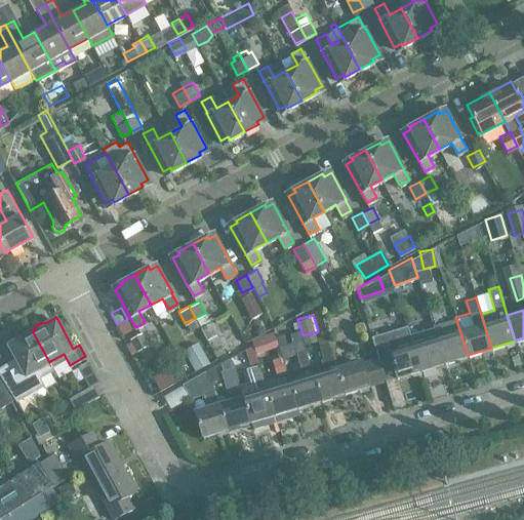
[(468,355),(455,317),(433,324),(433,325),(444,362),(468,355)]
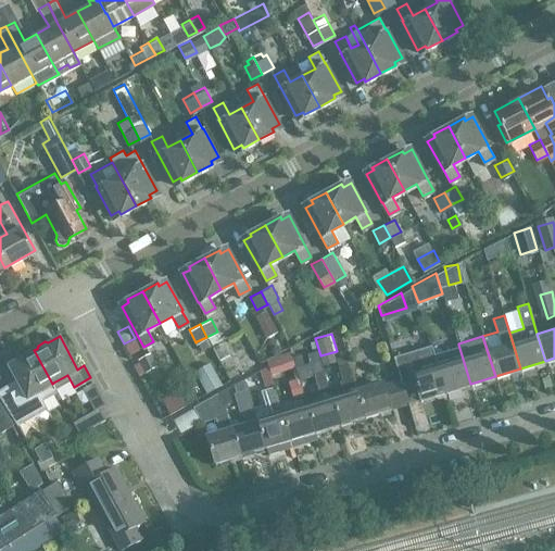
[(223,341),(213,346),(218,359),(229,353),(223,341)]
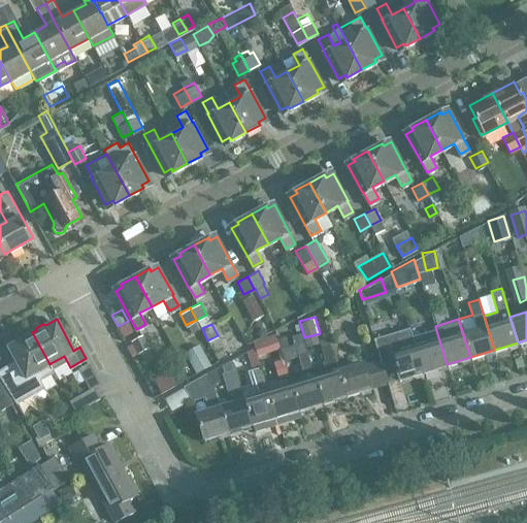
[(423,371),(412,334),(409,327),(374,337),(380,357),(387,381),(398,378),(399,379),(400,379),(423,371)]
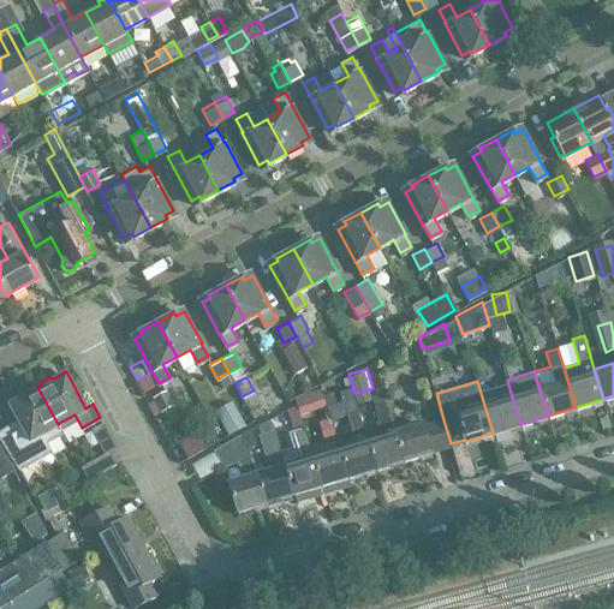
[(480,389),(493,433),(520,424),(507,381),(480,389)]
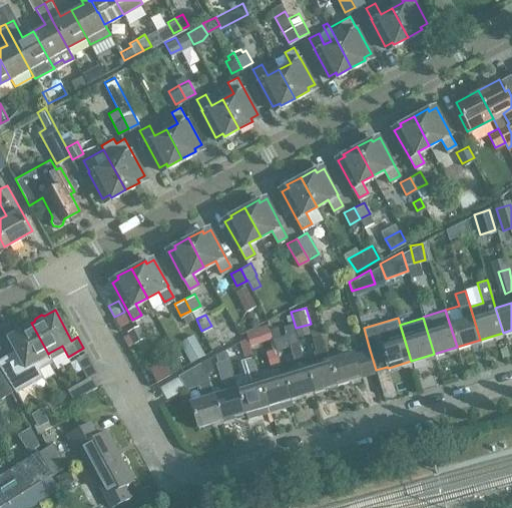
[(261,336),(271,333),(267,322),(258,325),(261,336)]
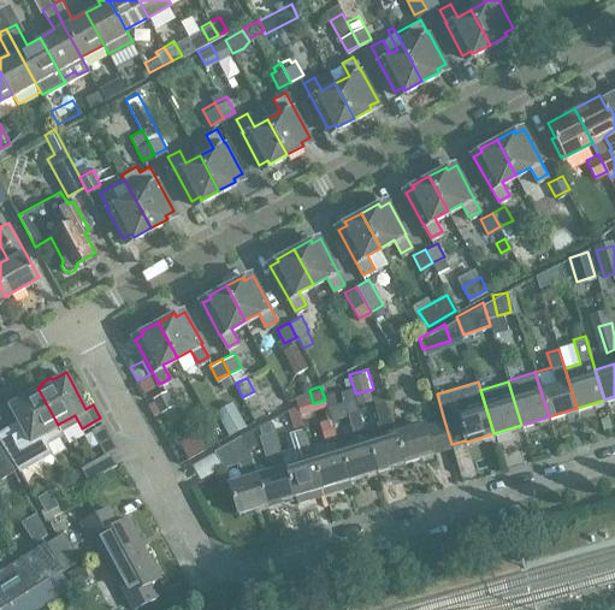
[(43,438),(61,428),(59,424),(58,425),(37,388),(35,389),(33,389),(24,394),(24,396),(10,403),(18,418),(0,428),(0,439),(16,465),(48,446),(43,438)]
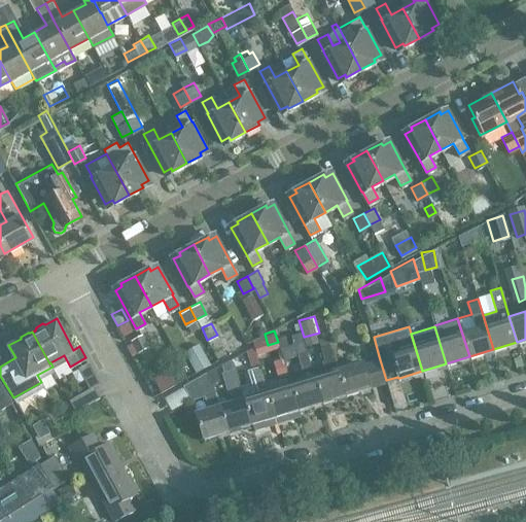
[(137,350),(148,344),(142,333),(131,339),(137,350)]
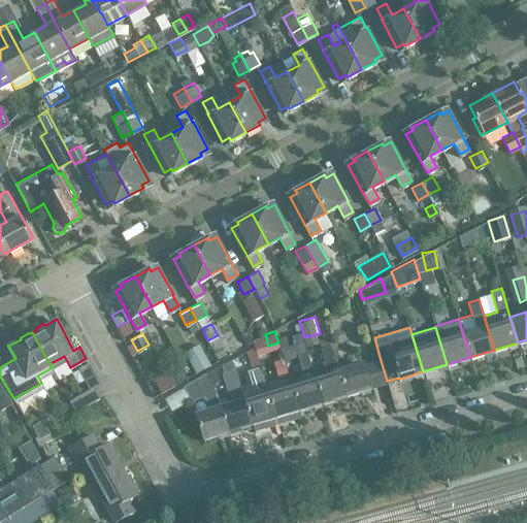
[(347,395),(336,362),(328,334),(319,337),(322,347),(321,348),(324,359),(322,359),(326,372),(315,377),(323,402),(347,395)]
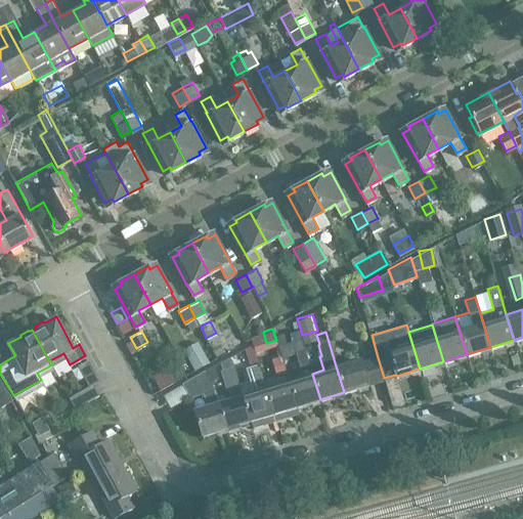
[(208,359),(197,339),(182,348),(193,368),(208,359)]
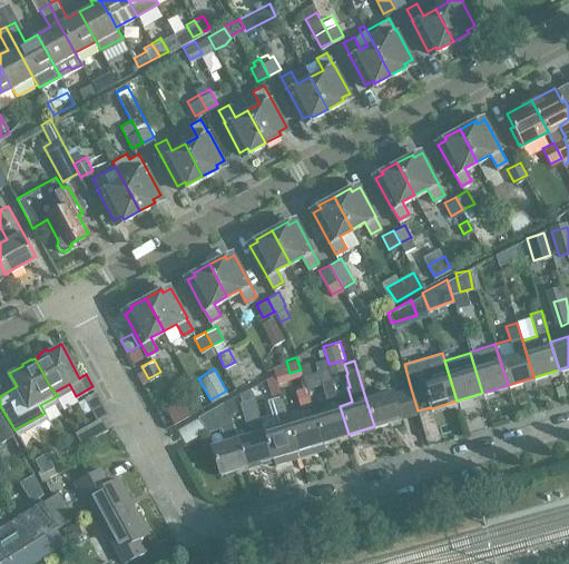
[(266,377),(272,396),(281,394),(274,373),(266,377)]
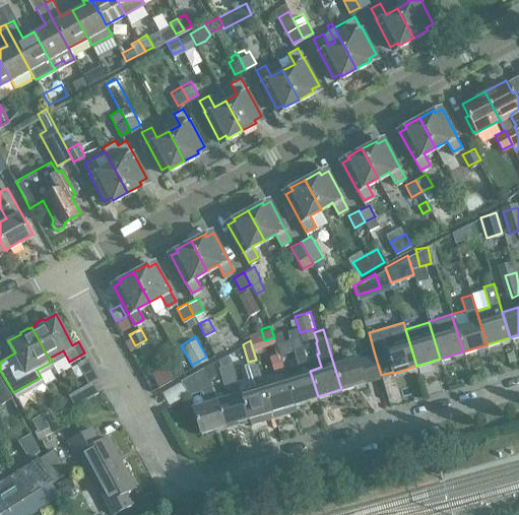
[(282,366),(276,345),(267,347),(273,368),(282,366)]
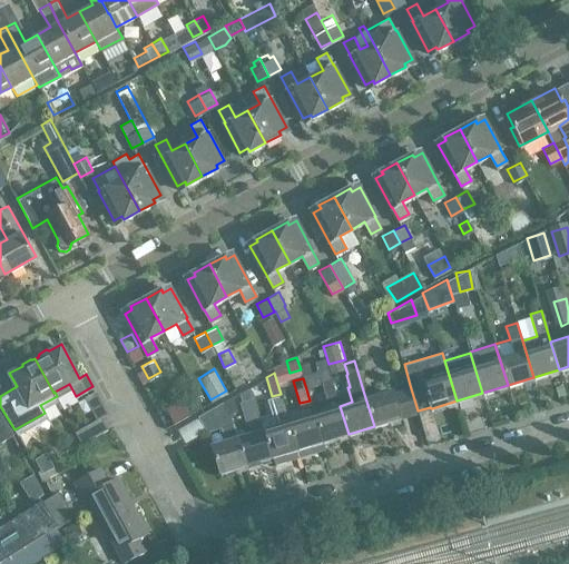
[(349,434),(340,406),(336,395),(332,381),(321,384),(325,398),(323,399),(327,409),(314,414),(322,442),(349,434)]
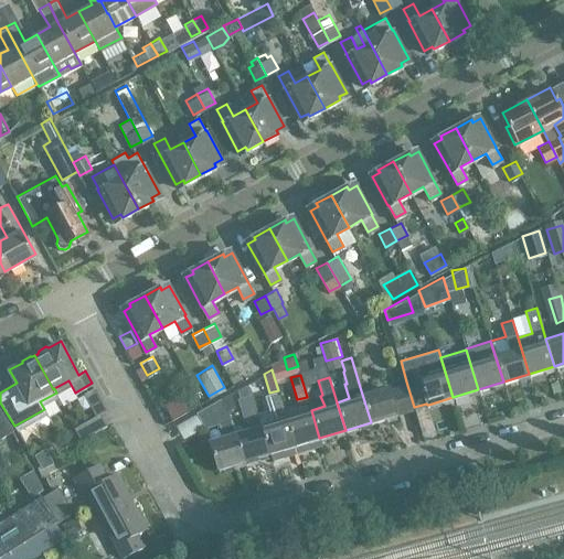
[(396,412),(408,409),(402,385),(389,388),(389,386),(375,390),(373,383),(360,387),(371,422),(396,415),(396,412)]
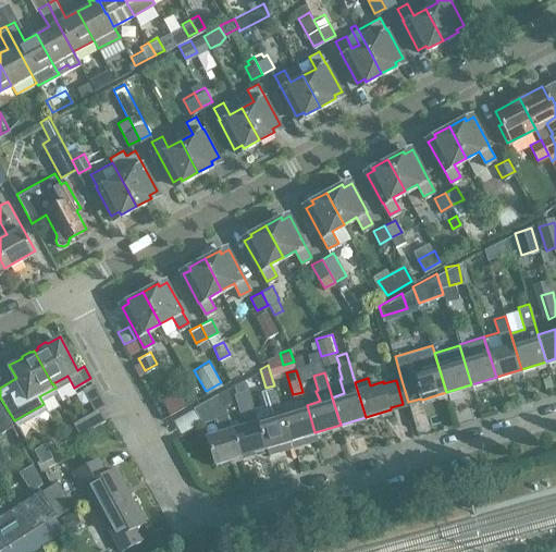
[(223,403),(224,404),(231,400),(226,385),(217,392),(223,403)]
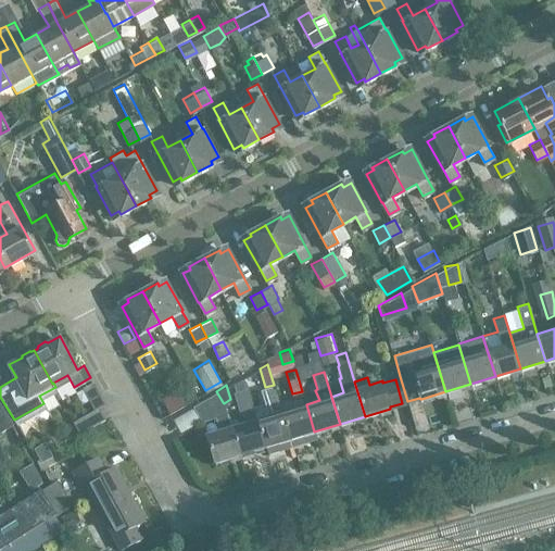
[(256,420),(264,447),(266,447),(268,453),(292,446),(281,412),(274,385),(265,387),(260,389),(268,415),(256,420)]
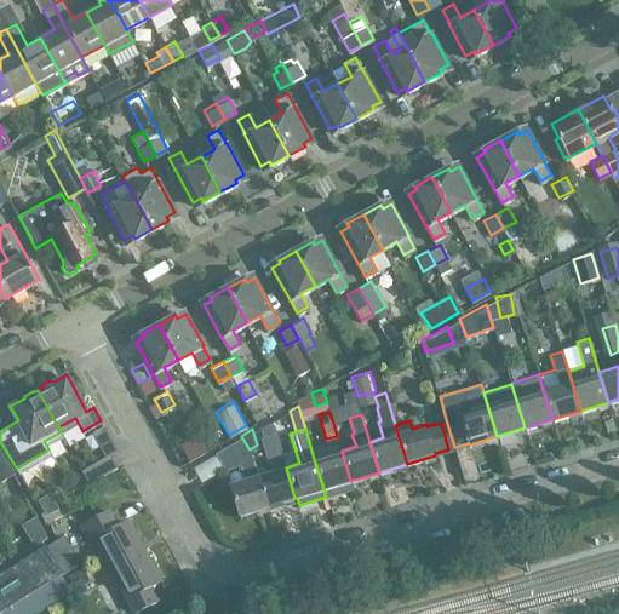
[(268,460),(270,459),(282,455),(281,452),(275,431),(263,435),(261,436),(268,460)]
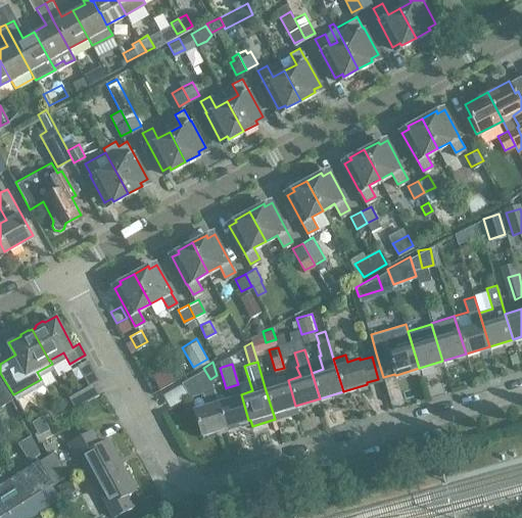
[(225,427),(217,402),(210,379),(209,378),(203,368),(181,381),(182,382),(188,392),(189,394),(202,391),(206,405),(194,409),(201,434),(225,427)]
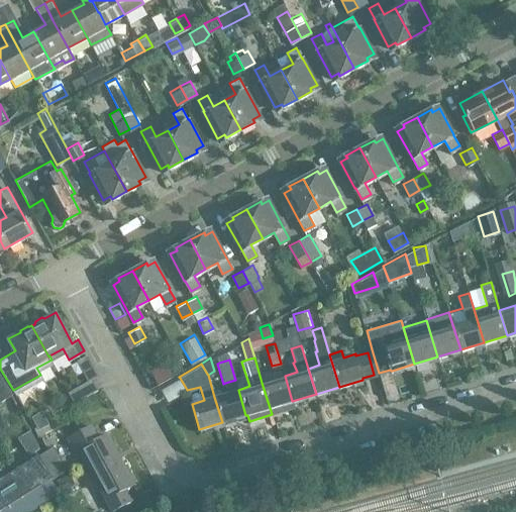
[(294,407),(292,401),(285,376),(262,383),(272,414),(294,407)]
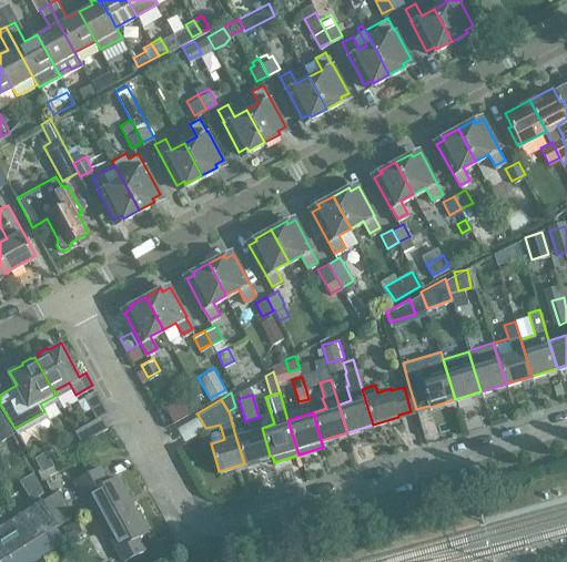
[(0,436),(10,430),(0,414),(0,436)]
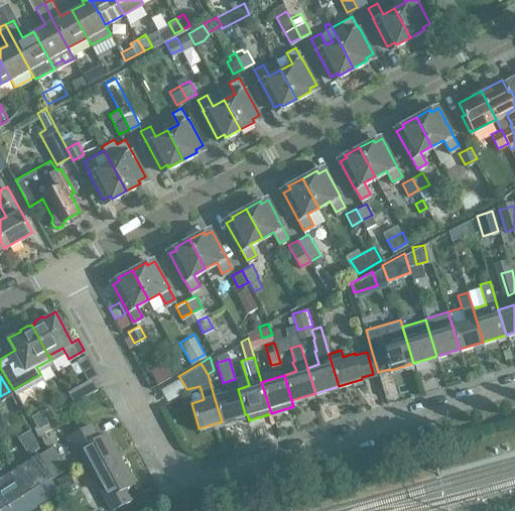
[(68,390),(74,401),(98,388),(91,376),(68,390)]
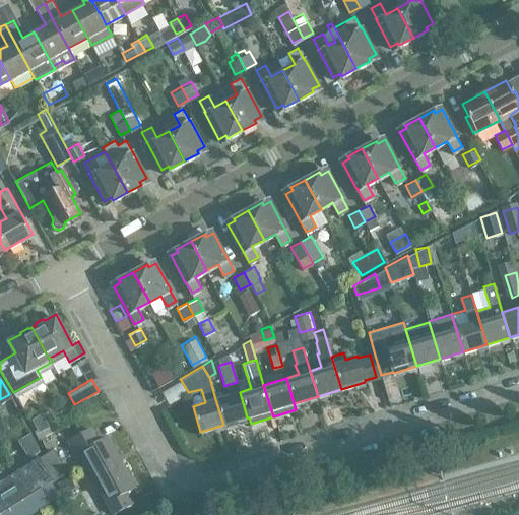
[(247,417),(240,392),(237,382),(226,385),(230,395),(215,399),(223,425),(247,417)]
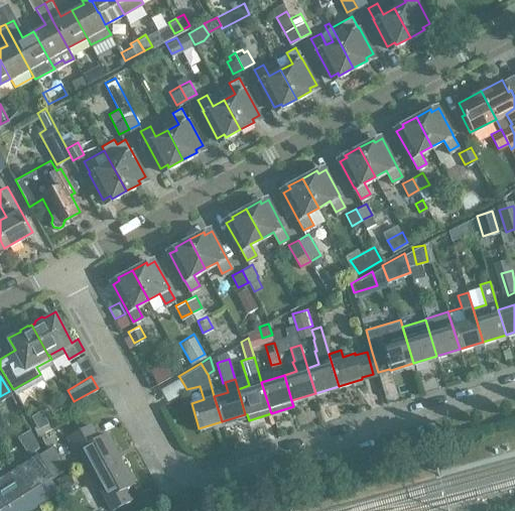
[(184,392),(165,403),(172,414),(190,403),(184,392)]
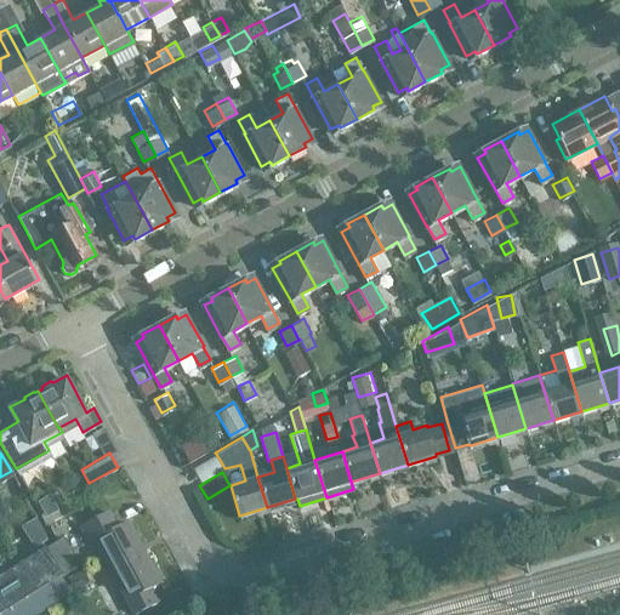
[(57,506),(50,493),(38,499),(45,512),(57,506)]
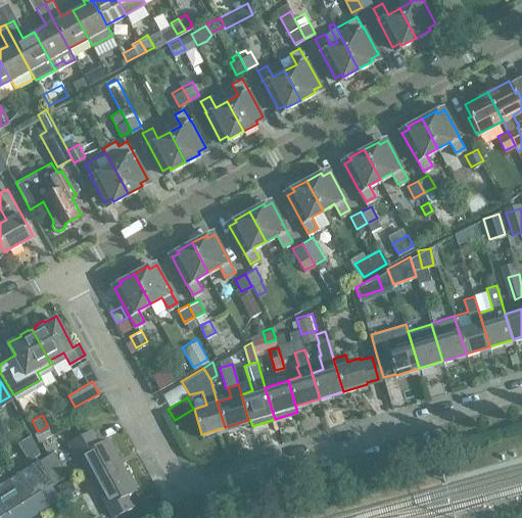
[(134,504),(128,491),(135,487),(107,437),(99,442),(92,429),(68,441),(76,455),(80,453),(113,515),(134,504)]
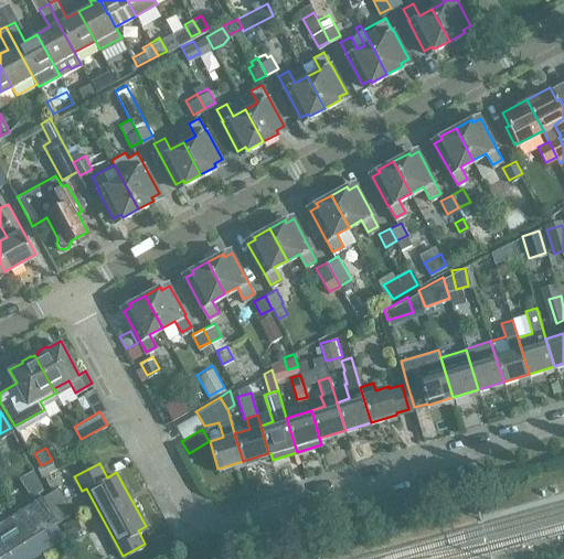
[(73,509),(59,485),(41,496),(56,520),(73,509)]
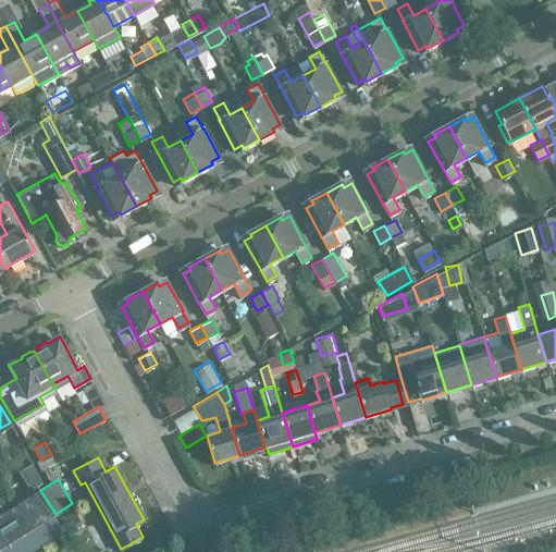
[(65,529),(56,514),(40,490),(15,505),(40,544),(65,529)]
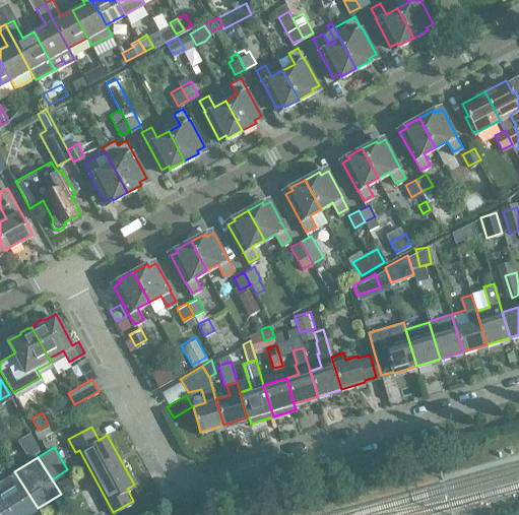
[(26,514),(38,508),(14,471),(0,479),(0,512),(1,514),(26,514)]
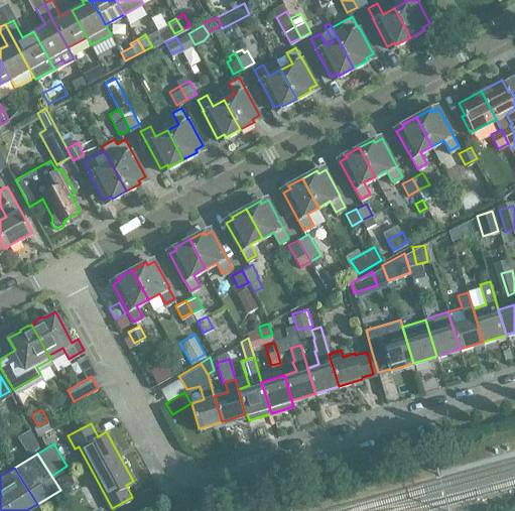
[(229,507),(250,500),(247,490),(226,497),(229,507)]
